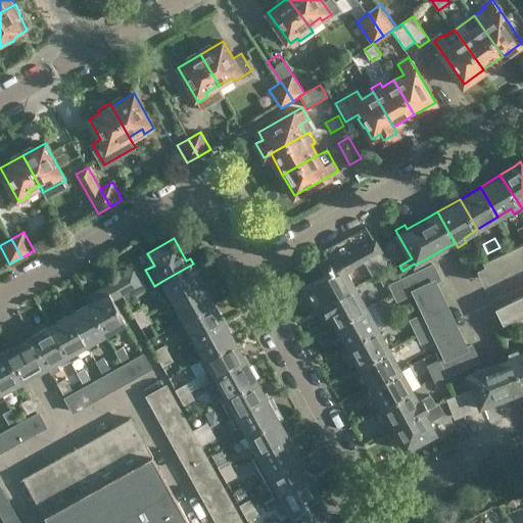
[(522,241),(482,262),(491,280),(522,265),(522,241)]
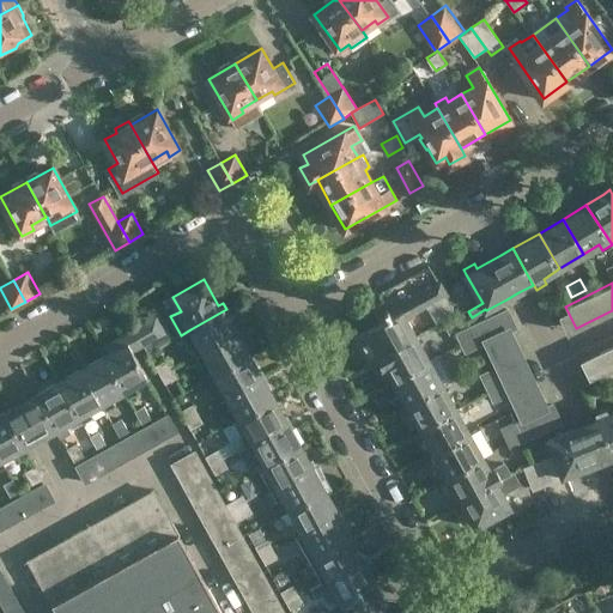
[(381,356),(417,337),(407,320),(430,307),(439,325),(456,316),(438,284),(386,313),(389,319),(354,339),(368,363),(381,356)]
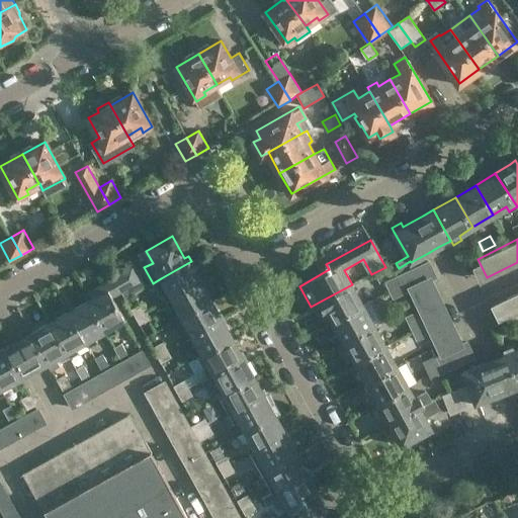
[(466,271),(476,267),(467,251),(458,255),(466,271)]
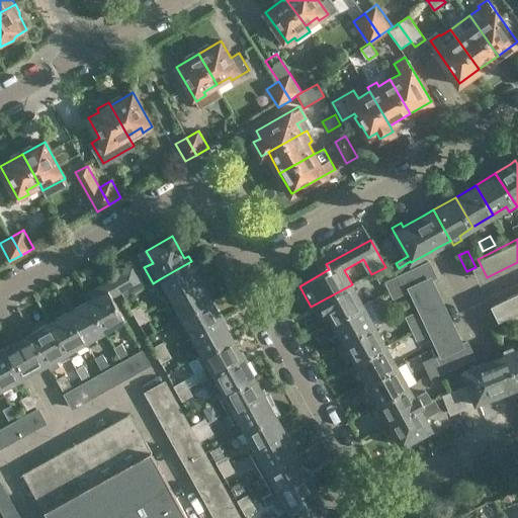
[(191,261),(161,278),(167,288),(162,291),(166,300),(201,280),(191,261)]
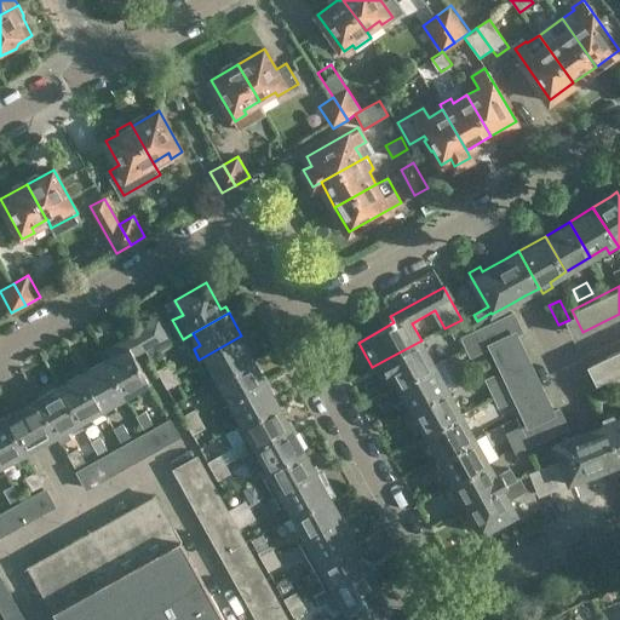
[(521,429),(524,437),(529,446),(567,428),(560,411),(554,413),(516,334),(522,332),(514,314),(480,329),(484,338),(488,348),(491,346),(527,425),(521,429)]
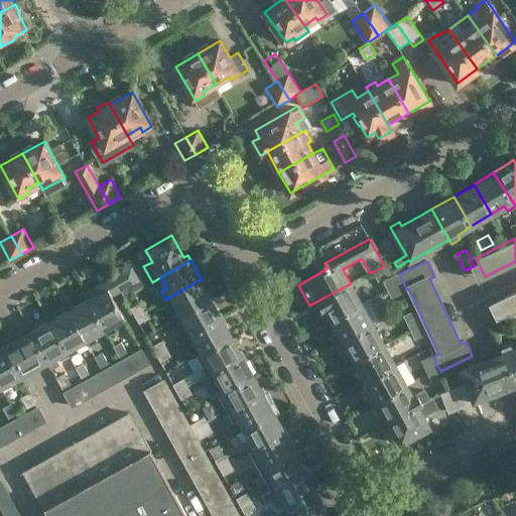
[(136,273),(132,266),(114,277),(122,291),(125,297),(147,285),(139,271),(136,273)]
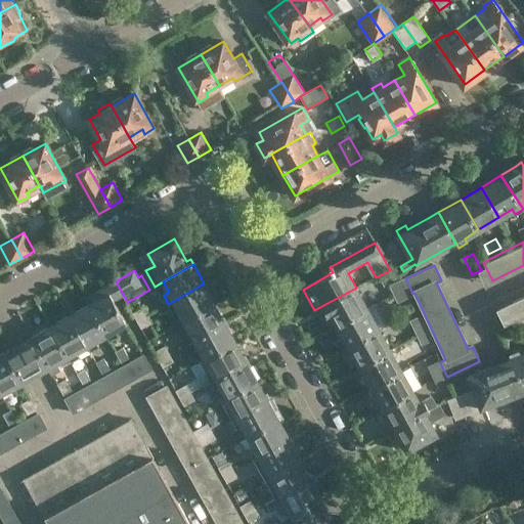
[(393,294),(409,286),(405,278),(390,286),(393,294)]
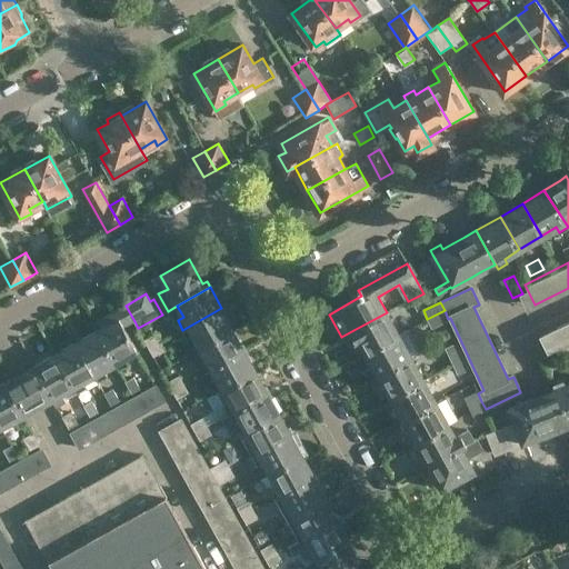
[(221,308),(182,330),(188,339),(195,336),(200,347),(232,329),(221,308)]
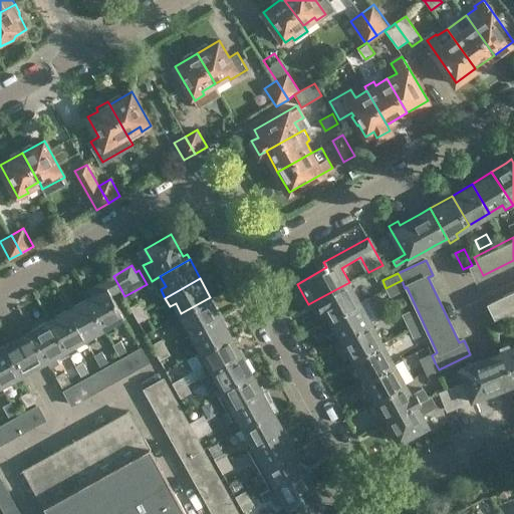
[(94,294),(88,298),(105,328),(108,333),(117,328),(114,324),(124,318),(103,280),(95,285),(94,294)]
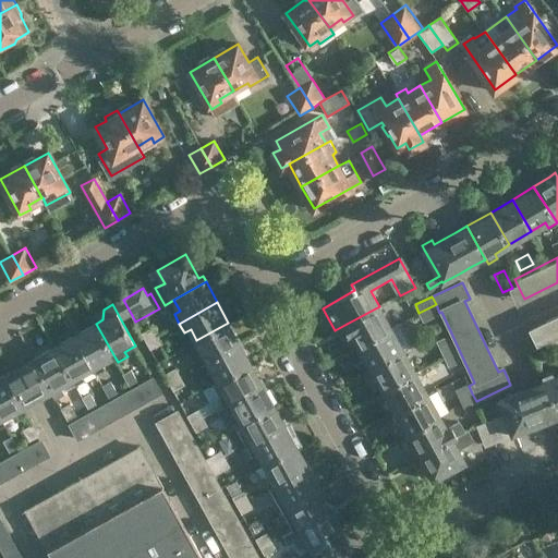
[(436,304),(419,313),(423,320),(439,313),(436,304)]
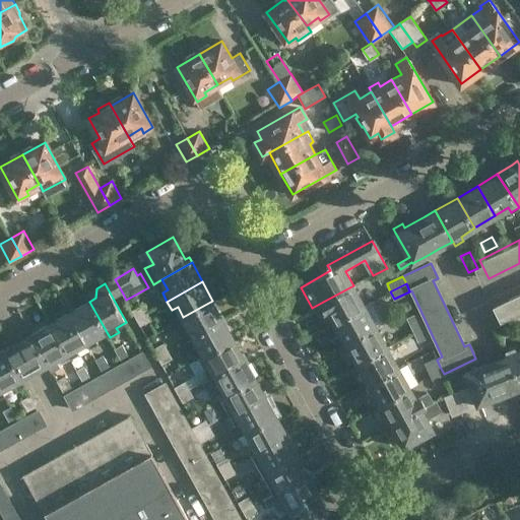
[(353,285),(323,302),(334,322),(365,306),(353,285)]
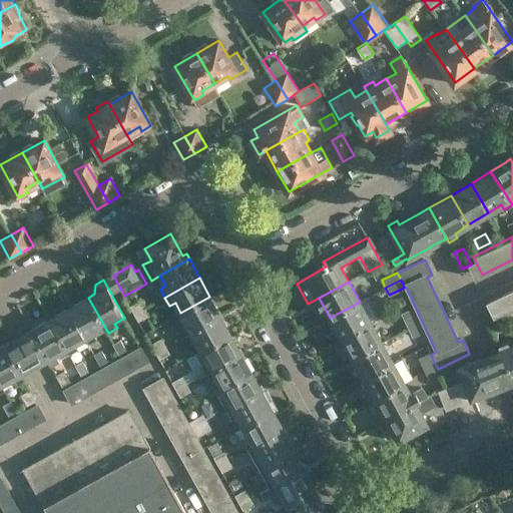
[(512,311),(512,289),(494,299),(502,317),(512,311)]
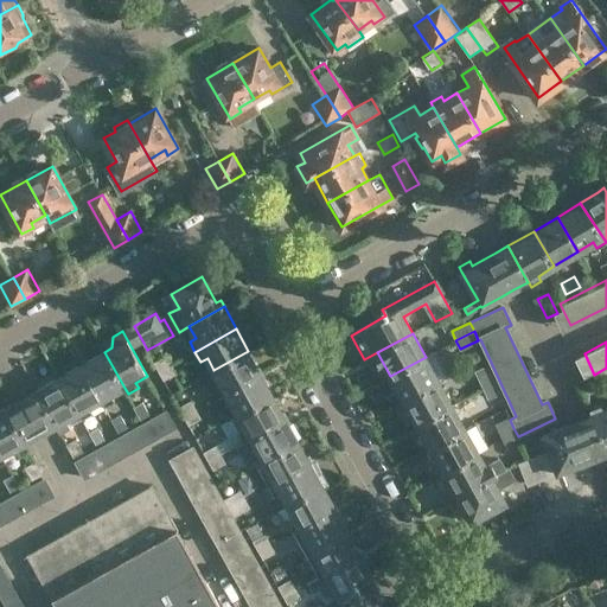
[(472,363),(481,358),(478,350),(468,355),(472,363)]
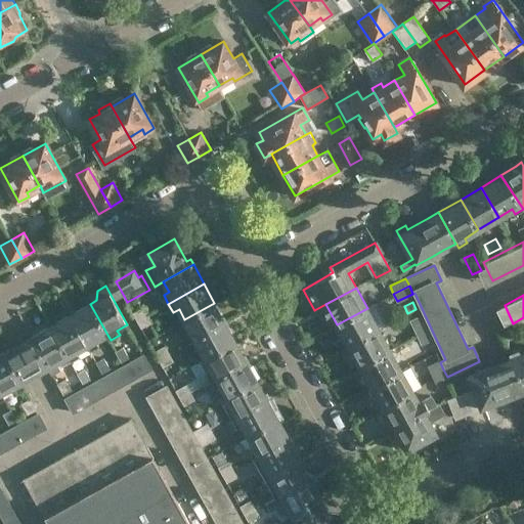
[(214,303),(184,319),(190,331),(185,334),(189,342),(225,322),(214,303)]
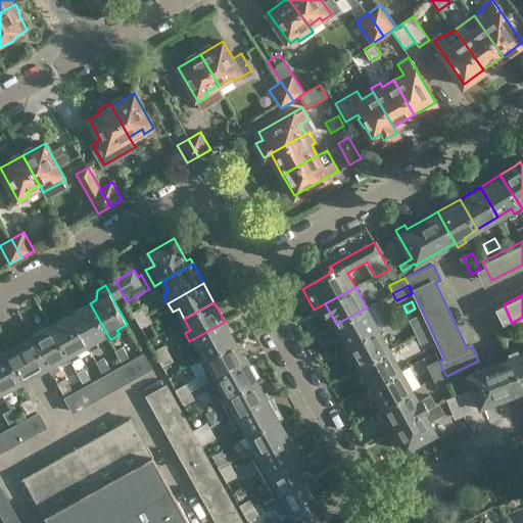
[(107,334),(90,303),(70,314),(88,345),(91,350),(100,345),(97,340),(107,334)]
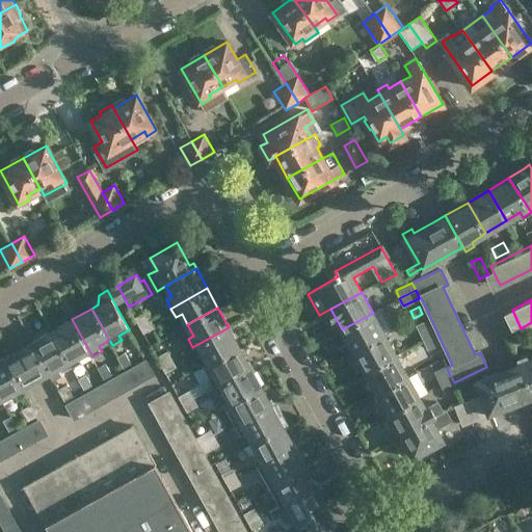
[(139,325),(151,319),(147,312),(135,318),(139,325)]
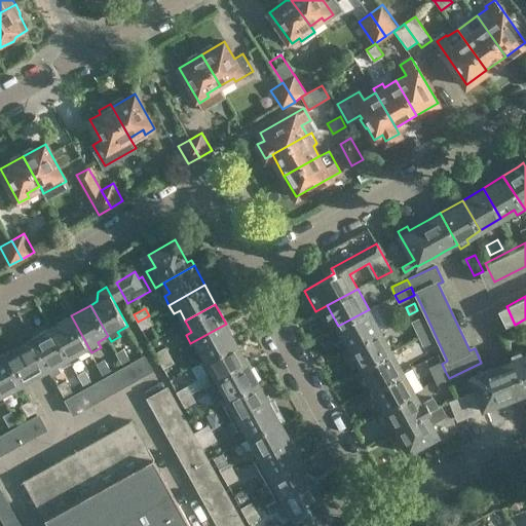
[(369,309),(338,326),(350,347),(380,330),(369,309)]
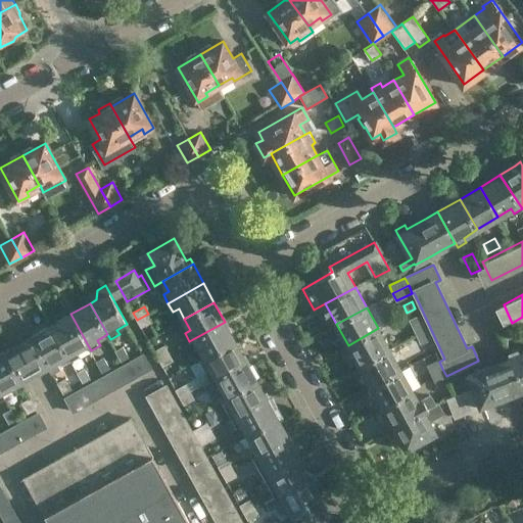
[(88,345),(70,314),(52,325),(69,355),(72,361),(80,357),(77,351),(88,345)]
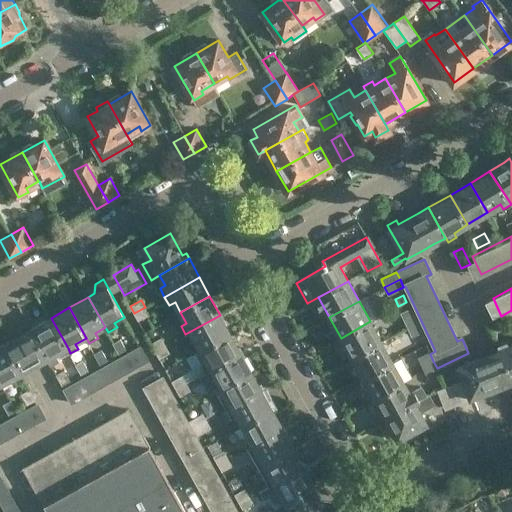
[(149,315),(145,307),(134,313),(138,321),(149,315)]
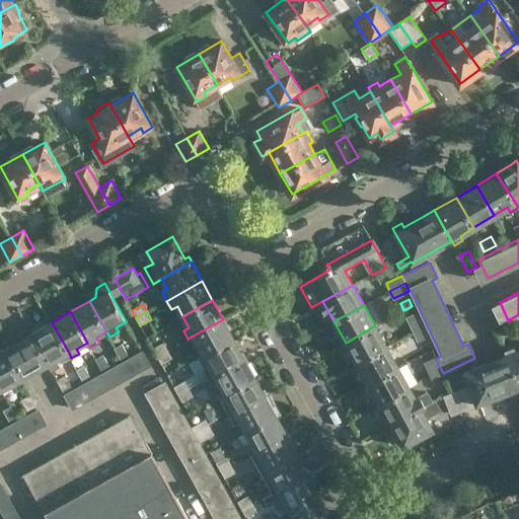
[(411,330),(421,326),(415,314),(404,318),(411,330)]
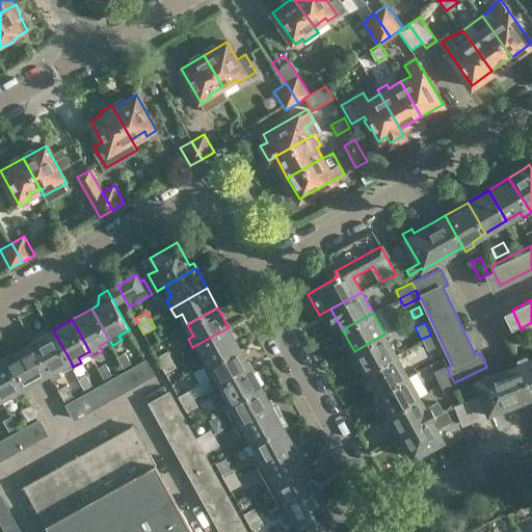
[(240,347),(229,327),(192,347),(197,356),(203,353),(209,365),(240,347)]
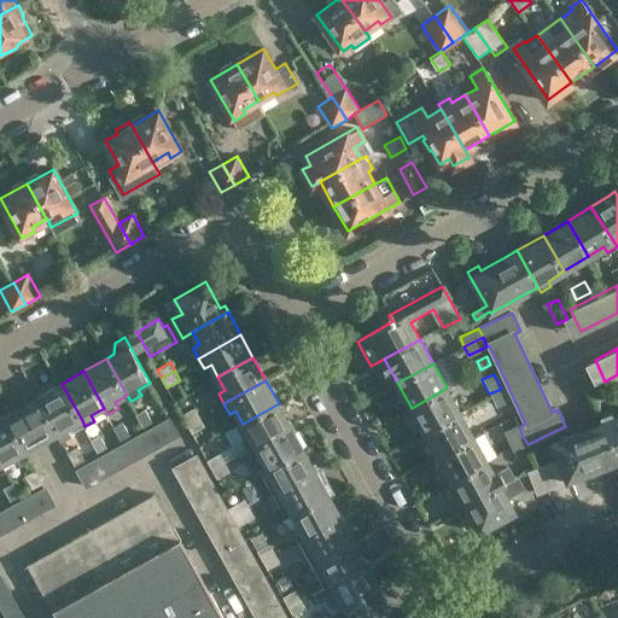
[(608,401),(617,396),(617,385),(617,383),(602,390),(608,401)]
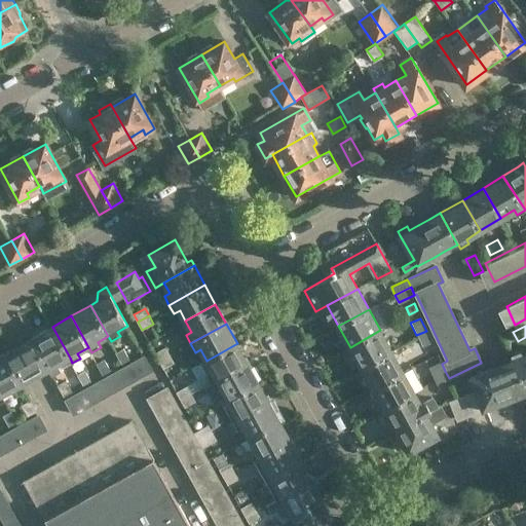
[(32,338),(49,369),(51,374),(61,369),(59,364),(70,358),(52,327),(32,338)]
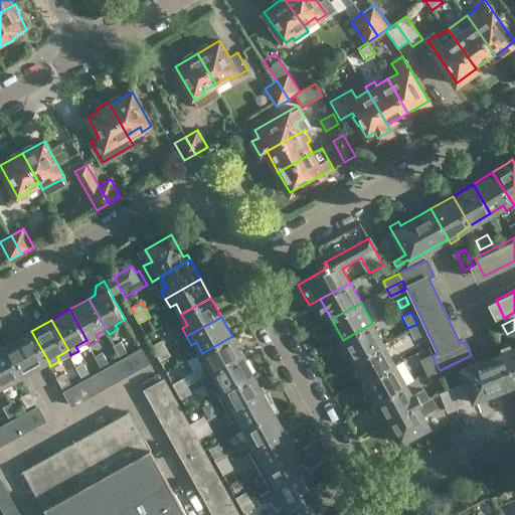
[(383,344),(372,323),(343,340),(354,360),(383,344)]
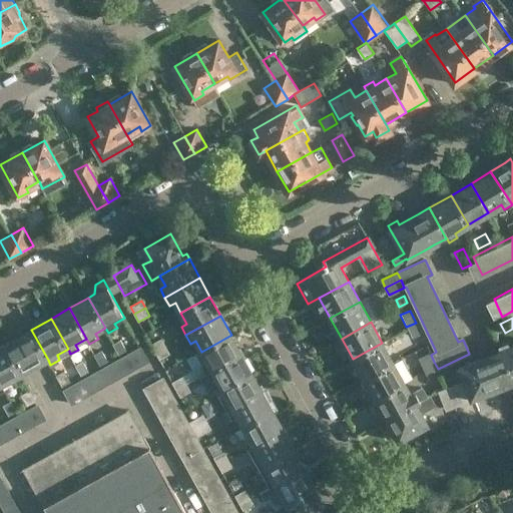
[(416,323),(406,327),(412,339),(422,335),(416,323)]
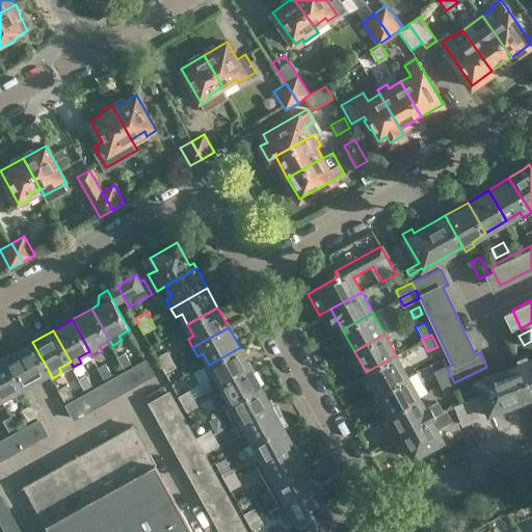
[(17,350),(3,357),(21,389),(34,380),(50,373),(32,342),(17,350)]
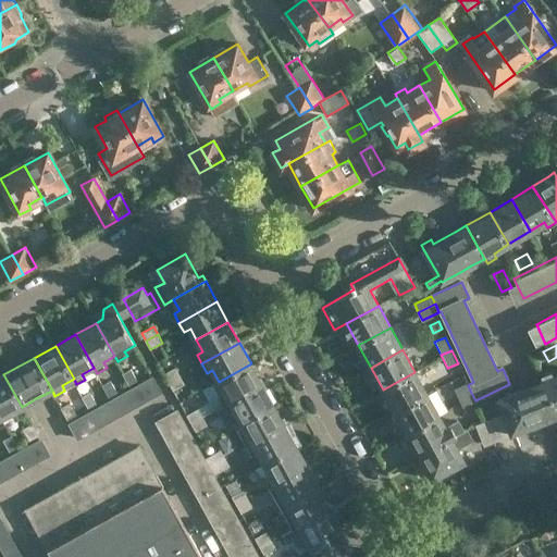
[(211,412),(224,405),(262,384),(251,363),(219,382),(213,384),(220,396),(206,404),(211,412)]
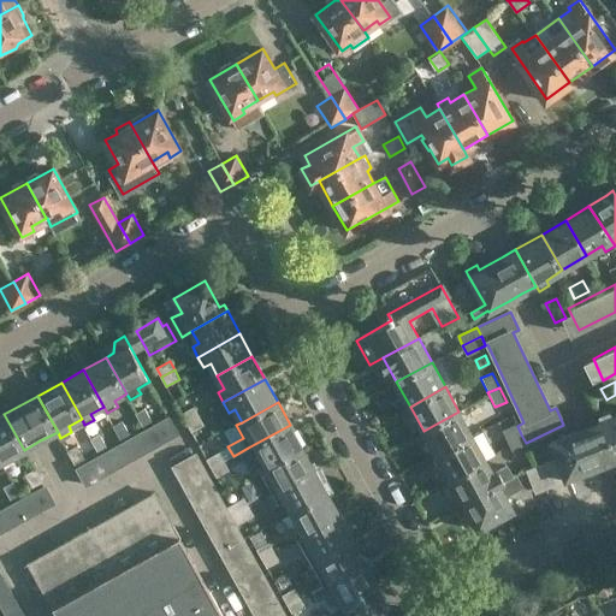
[(187,422),(200,415),(195,407),(182,414),(187,422)]
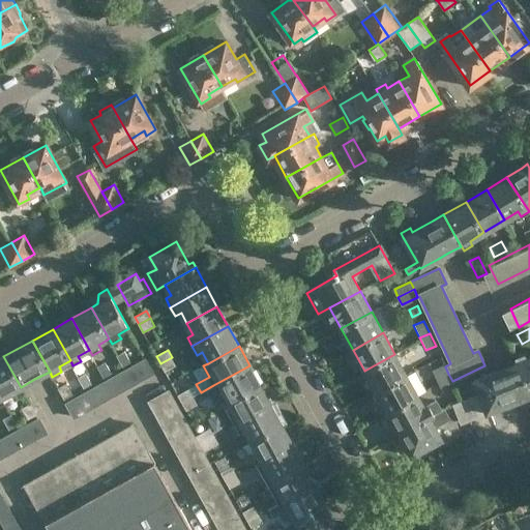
[(131,361),(125,351),(117,355),(123,365),(131,361)]
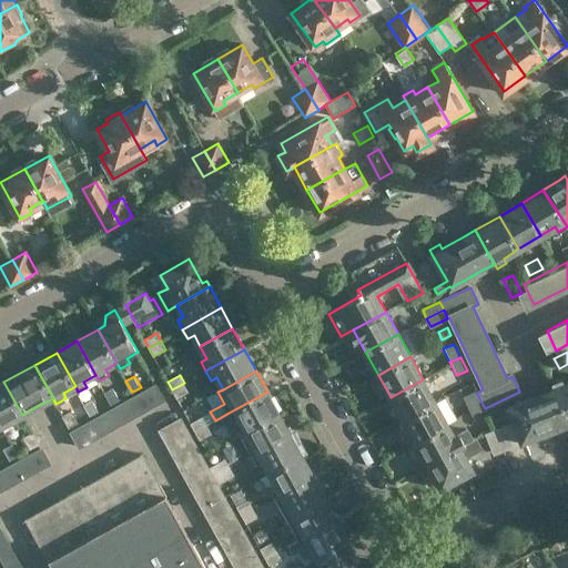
[(567,382),(565,384),(563,378),(553,383),(555,387),(567,419),(567,382)]
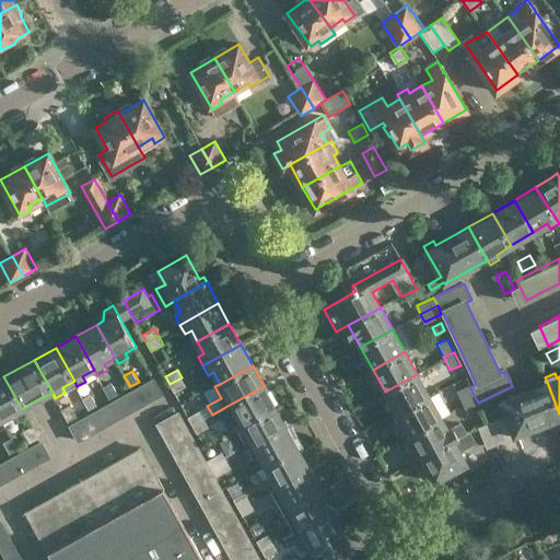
[(429,396),(417,374),(385,392),(397,413),(429,396)]
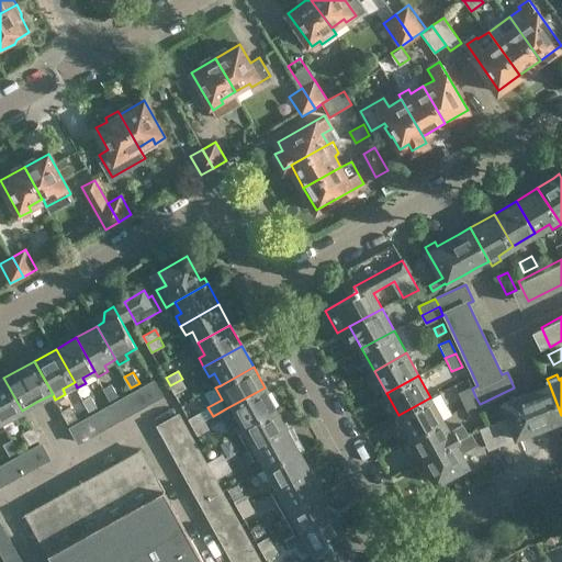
[(22,411),(3,378),(0,379),(0,418),(2,422),(12,416),(15,422),(24,416),(22,411)]
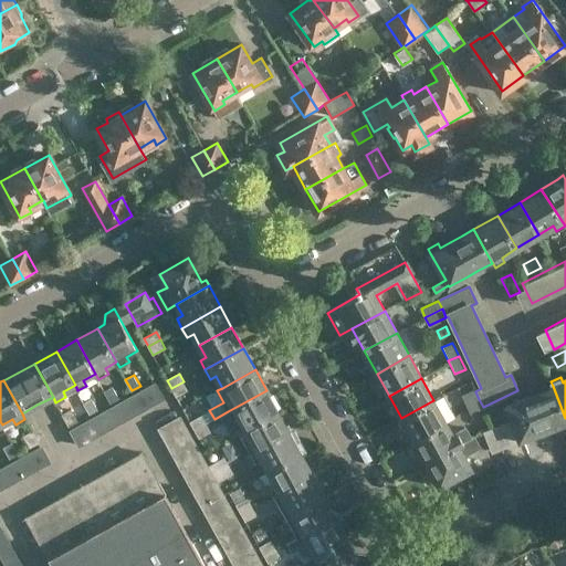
[(176,397),(185,392),(188,390),(184,381),(171,388),(176,397)]
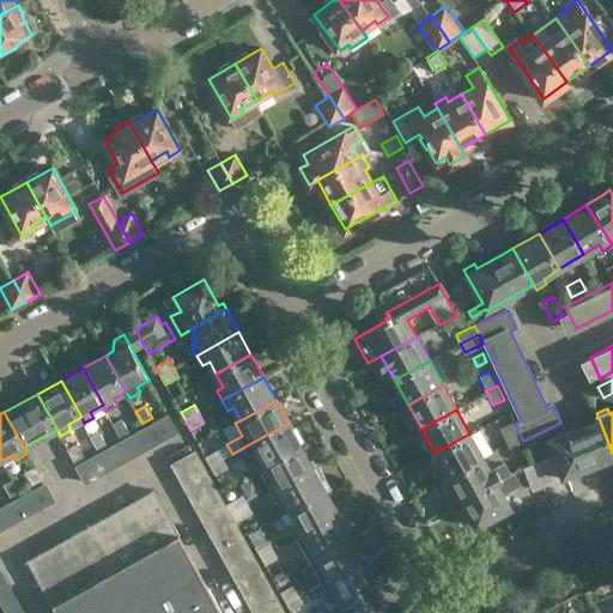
[(145,428),(155,443),(177,431),(168,414),(145,428)]
